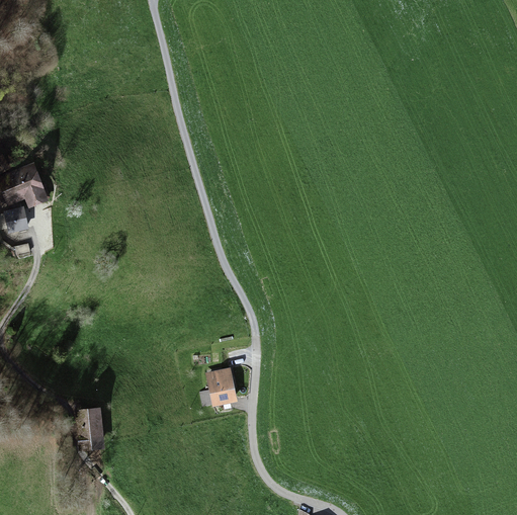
[(1,151),(0,151),(0,166),(2,168),(9,164),(1,151)]
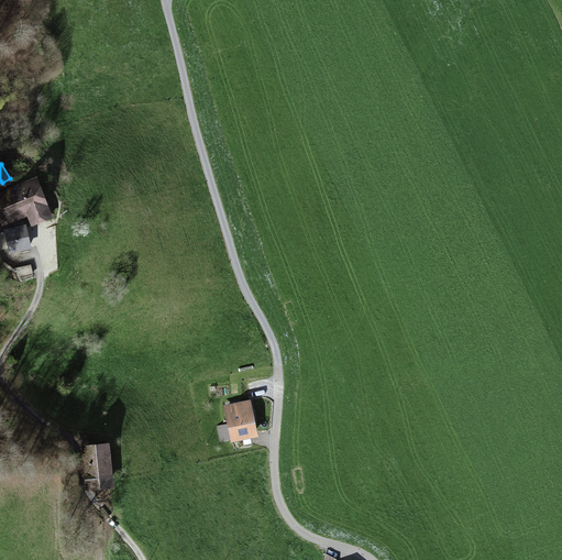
[(36,178),(0,194),(0,210),(4,220),(29,209),(34,220),(52,212),(36,178)]
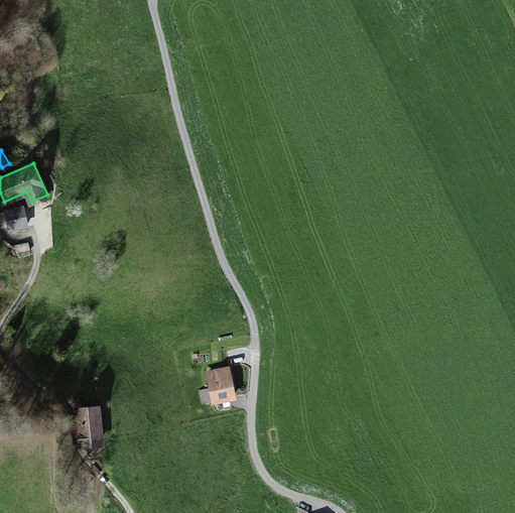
[(23,207),(5,212),(8,227),(27,223),(23,207)]
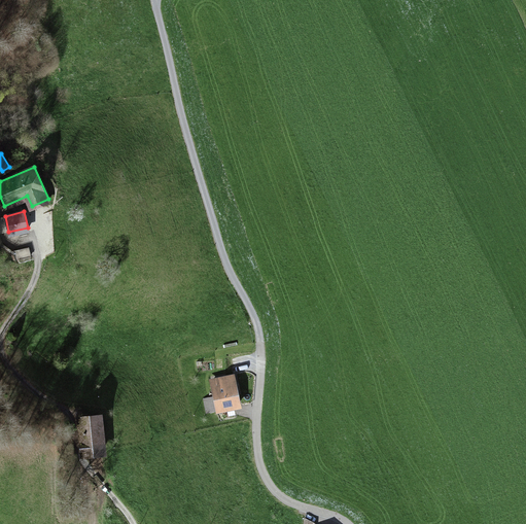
[(30,246),(14,249),(16,257),(32,255),(30,246)]
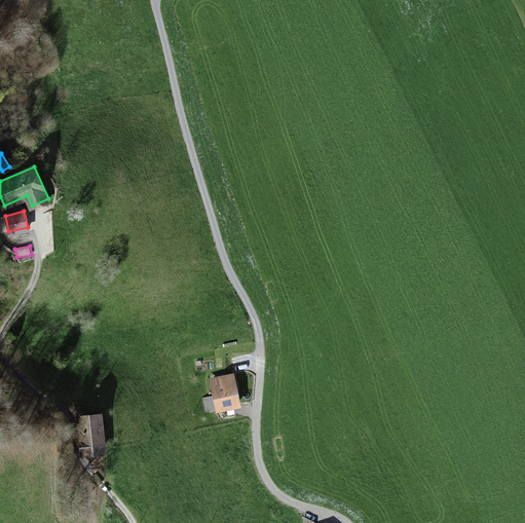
[(212,379),(216,396),(218,406),(240,401),(234,374),(212,379)]
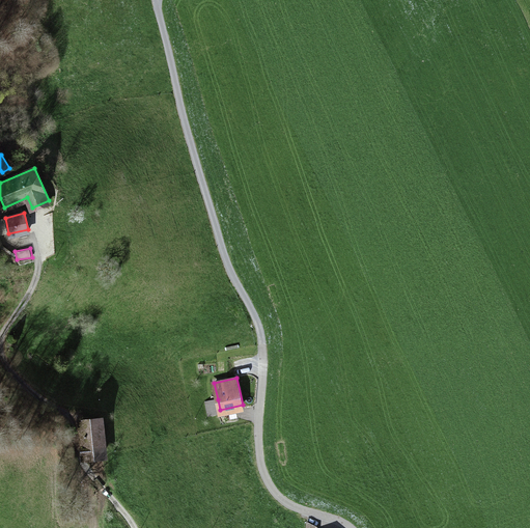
[(208,412),(220,410),(218,399),(206,401),(208,412)]
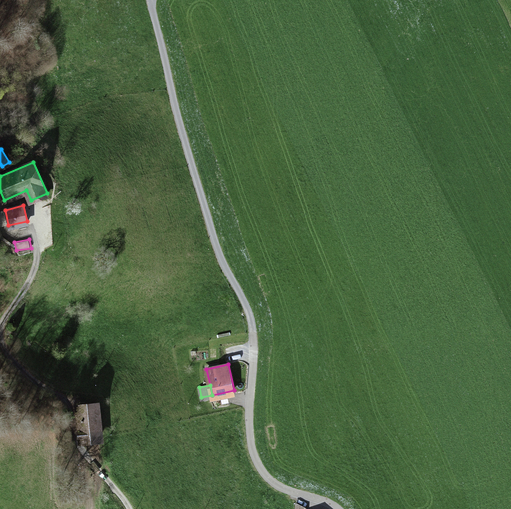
[(97,402),(77,405),(82,438),(103,435),(97,402)]
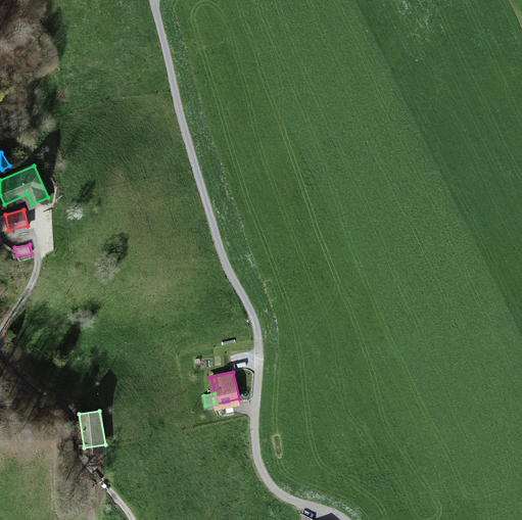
All buildings are outlined.
